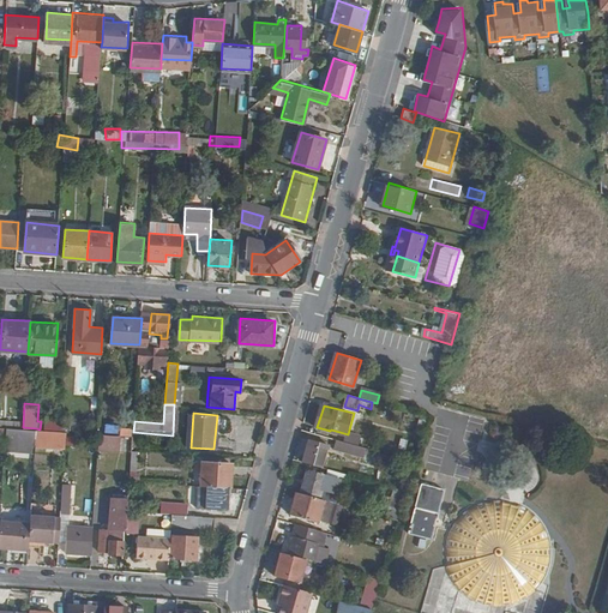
[(425,433),(429,418),(423,416),(419,431),(425,433)]
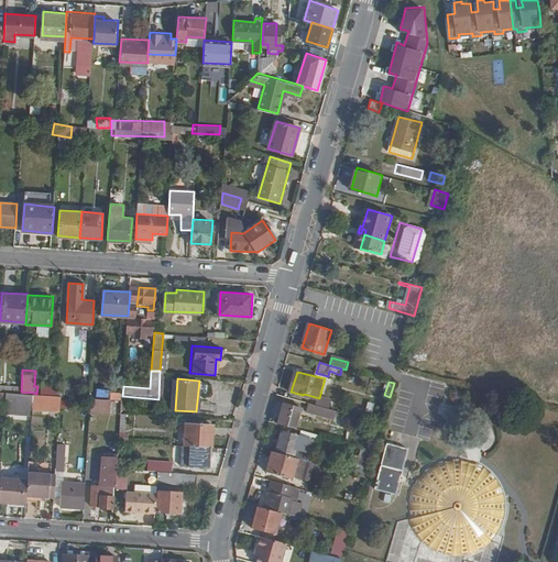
[(54,395),(55,383),(41,383),(41,394),(54,395)]
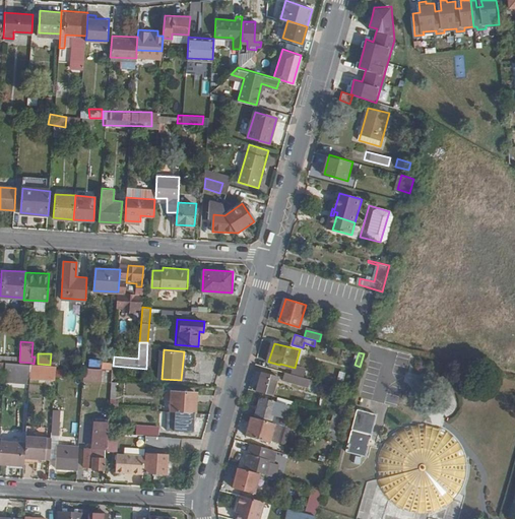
[(55,378),(56,365),(50,365),(38,364),(34,364),(30,363),(29,377),(55,378)]
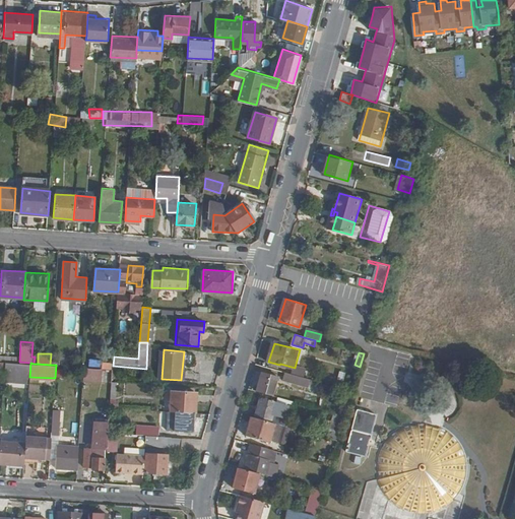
[(102,381),(102,368),(84,367),(83,380),(102,381)]
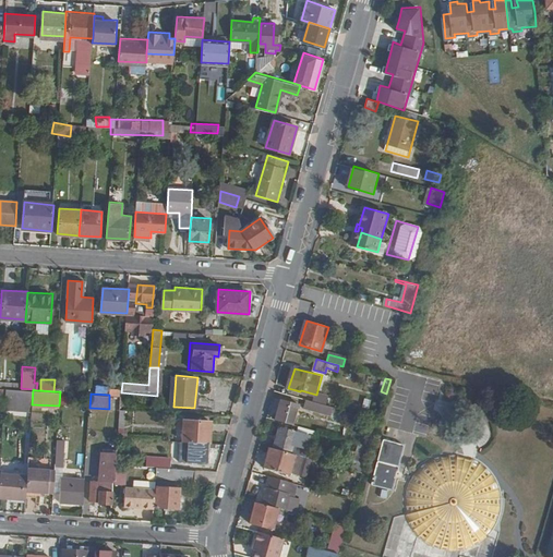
[(295,425),(300,404),(281,399),(276,421),(295,425)]
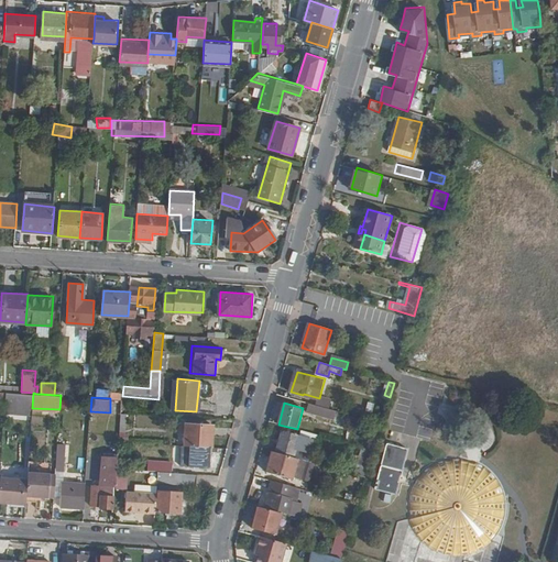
[(325,417),(327,409),(309,404),(307,411),(325,417)]
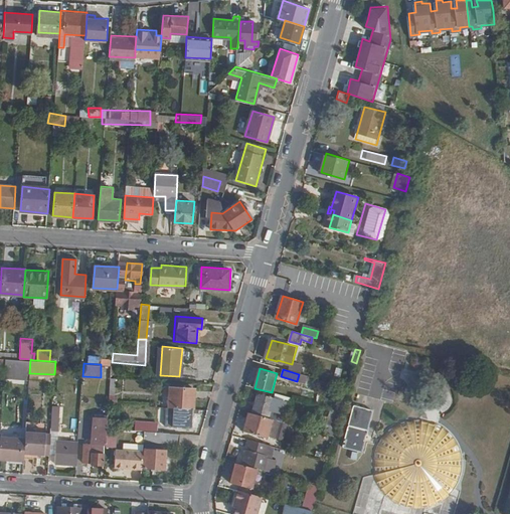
[(120,387),(137,390),(137,385),(133,385),(134,380),(121,378),(120,387)]
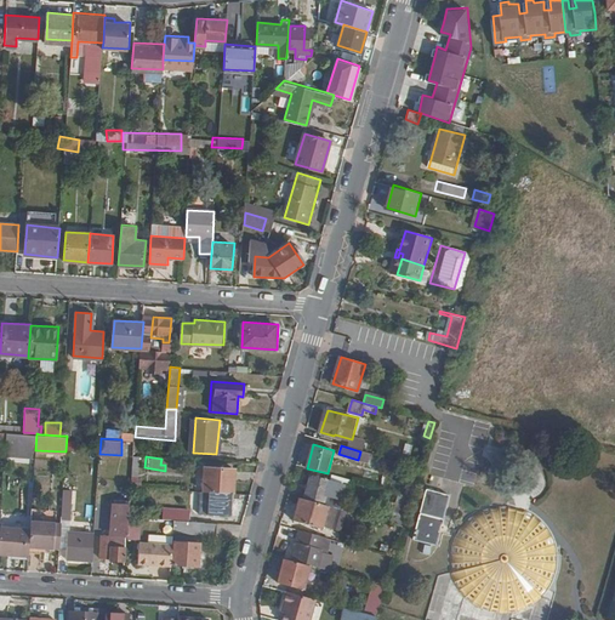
[(234,494),(235,470),(206,467),(205,491),(234,494)]
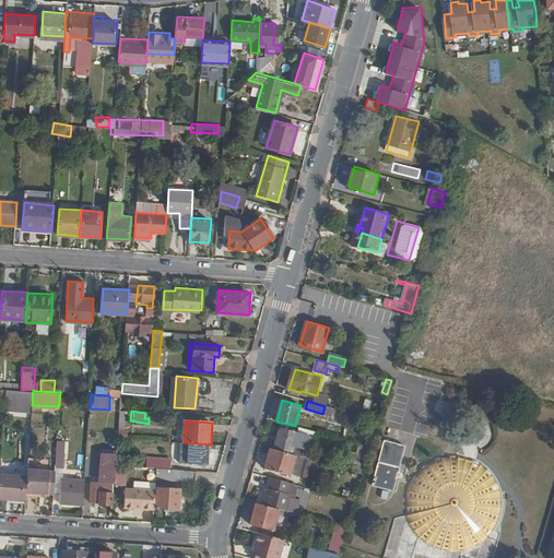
[(293,455),(299,434),(282,428),(275,451),(293,455)]
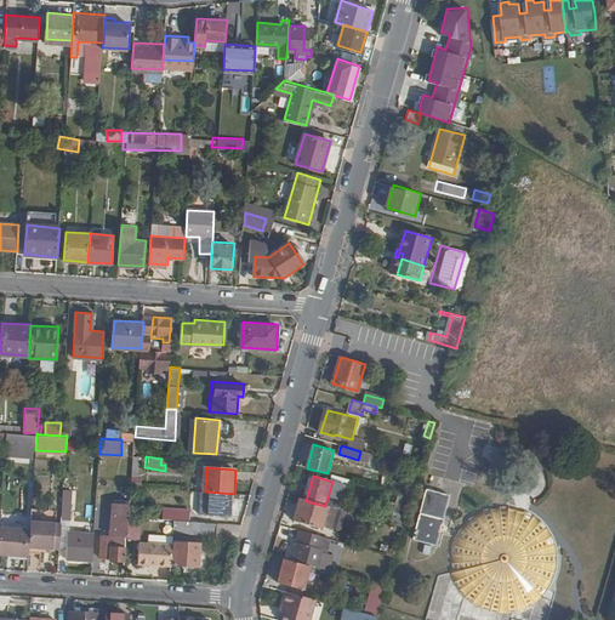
[(430,546),(445,493),(421,487),(405,539),(430,546)]
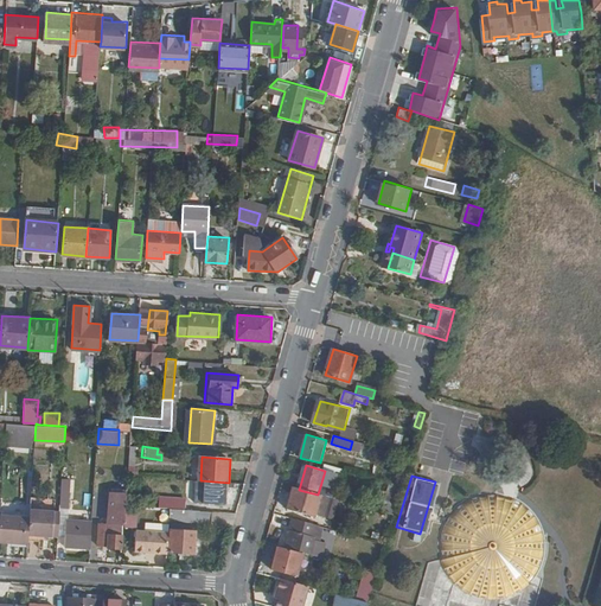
[(70,509),(71,478),(62,478),(59,508),(70,509)]
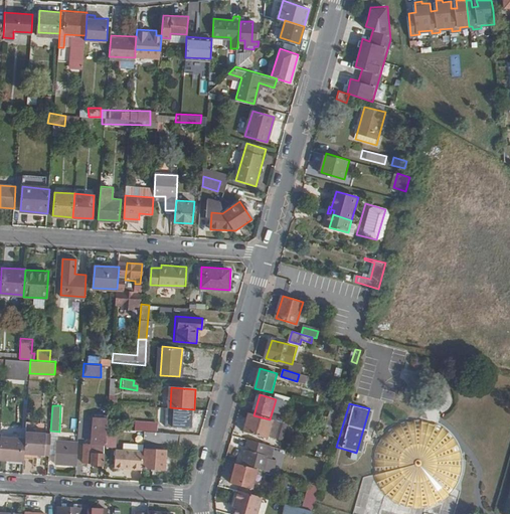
[(192,427),(194,409),(170,407),(168,407),(167,420),(173,420),(173,426),(192,427)]
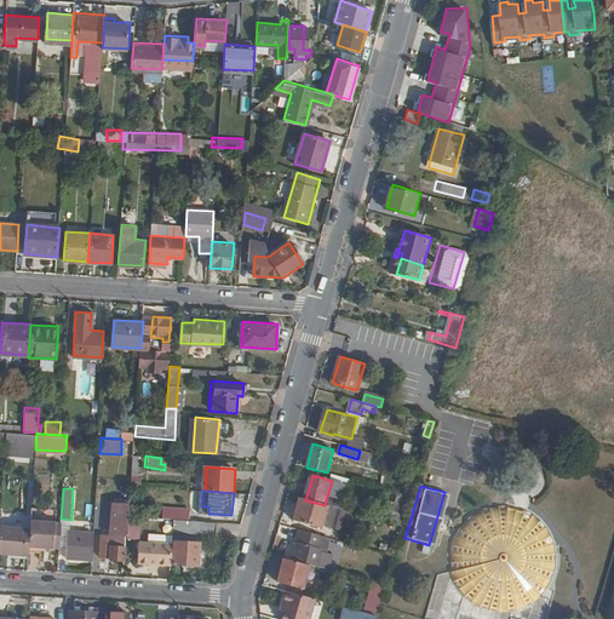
[(396,526),(405,496),(392,492),(384,522),(396,526)]
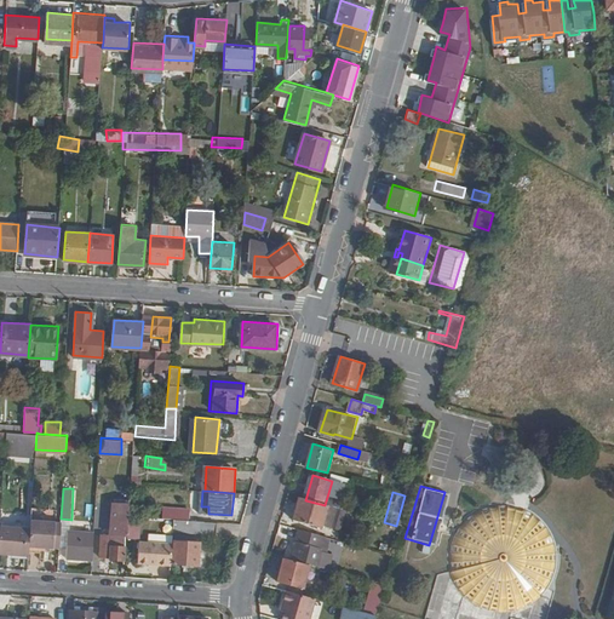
[(322,529),(330,506),(325,505),(305,500),(300,499),(294,522),(322,529)]
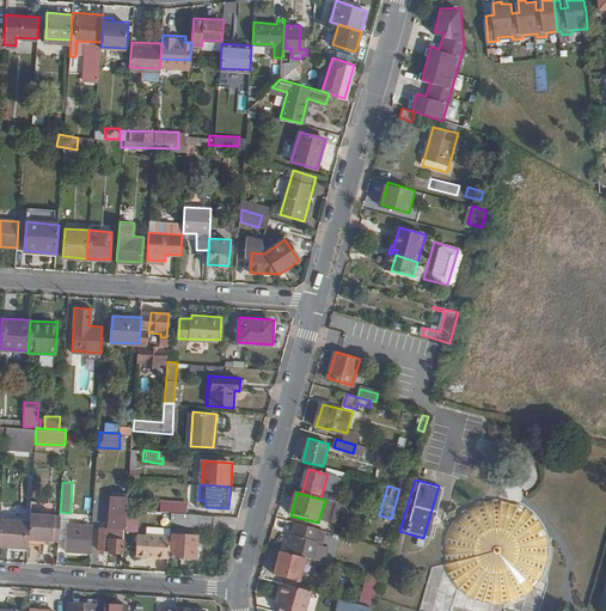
[(123,530),(126,496),(111,495),(109,529),(123,530)]
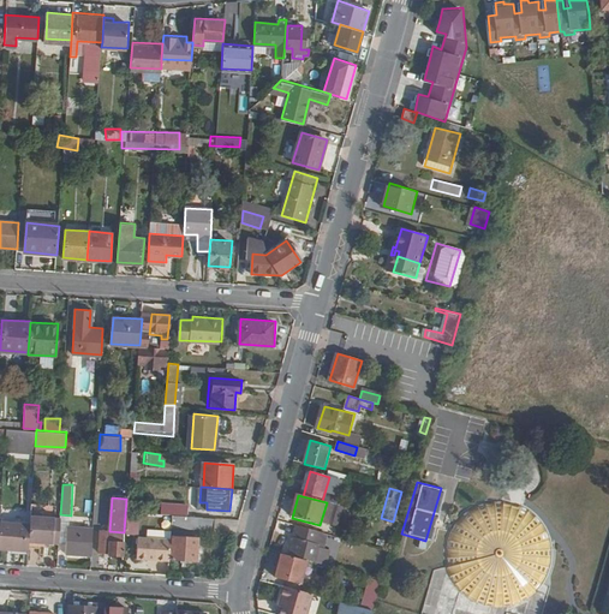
[(545,552),(545,544),(544,538),(542,532),(538,525),(535,520),(531,514),(526,511),(520,506),(514,504),(508,501),(502,499),(495,498),(488,498),(482,499),(475,501),(469,504),(463,506),(458,511),(453,514),(448,520),(445,525),(442,532),(440,538),(439,544),(439,552),(439,559),(440,565),(442,571),(445,577),(448,583),(453,589),(458,592),(463,597),(469,600),(476,602),(482,604),(488,606),(495,606),(502,604),(508,602),(514,600),(520,597),(526,592),(531,589),(535,583),(538,577),(542,571),(544,565),(545,559),(545,552)]
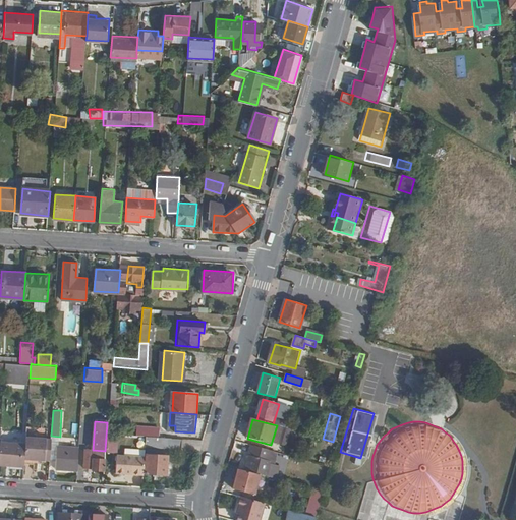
[(167,438),(168,430),(132,427),(132,436),(147,437),(167,438)]
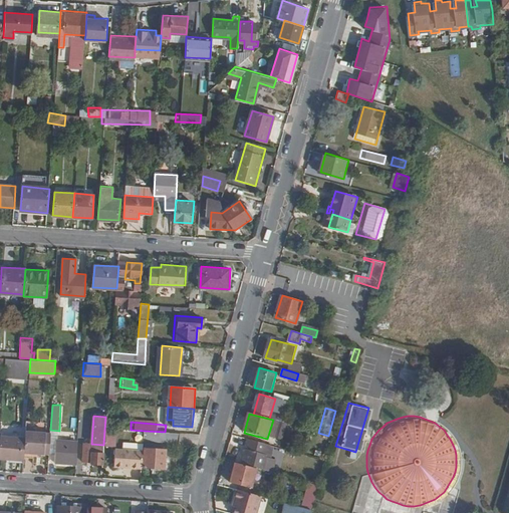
[(114,447),(115,429),(106,428),(105,446),(114,447)]
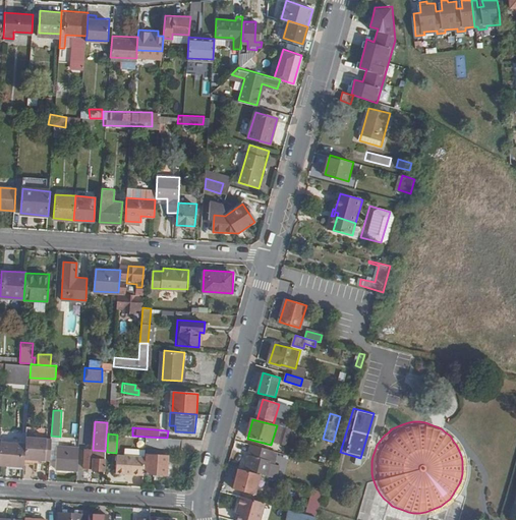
[(51,450),(51,438),(25,436),(25,441),(24,458),(50,460),(51,450)]
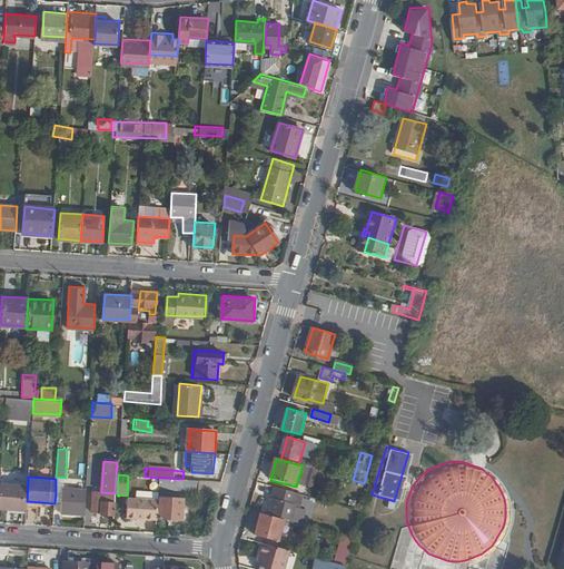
[(198,489),(200,480),(182,479),(160,478),(159,486),(198,489)]
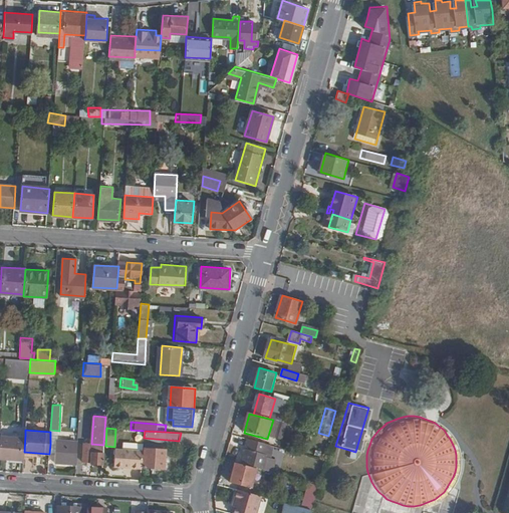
[(24,452),(25,435),(0,434),(0,460),(23,461),(24,452)]
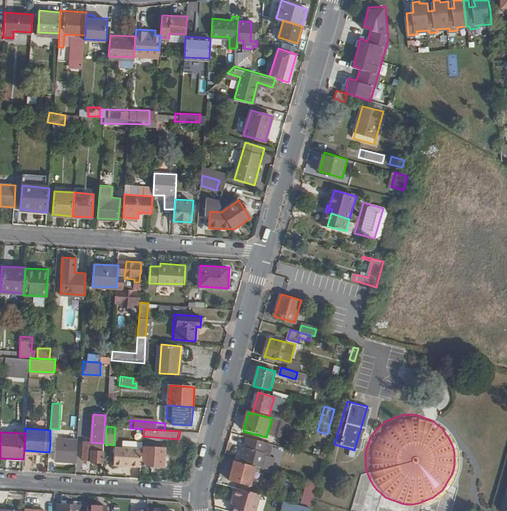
[(76,461),(78,440),(57,439),(57,443),(50,442),(49,452),(56,452),(55,460),(76,461)]
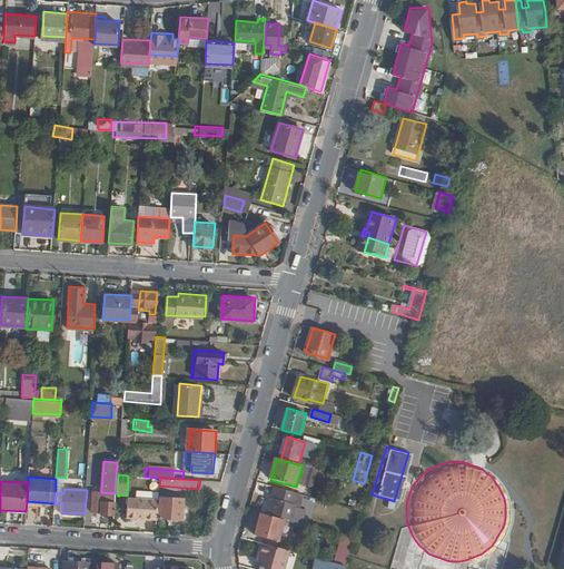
[(294,510),(288,509),(293,493),(276,489),(268,516),(290,521),(294,510)]
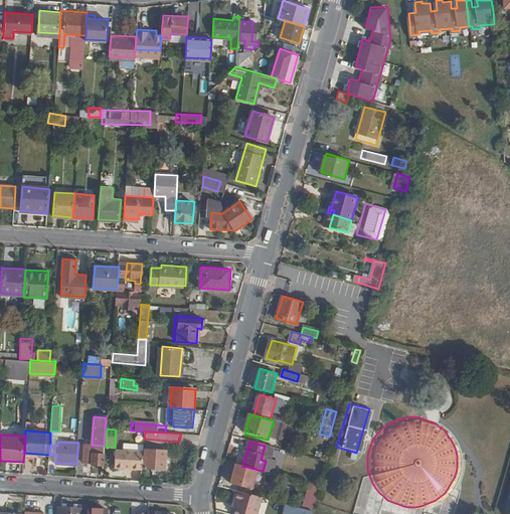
[(103,465),(104,446),(92,445),(85,444),(82,462),(91,463),(91,465),(103,465)]
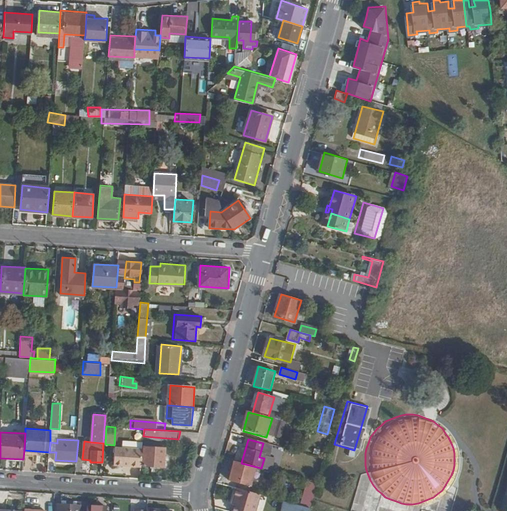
[(164,467),(165,448),(144,446),(143,465),(164,467)]
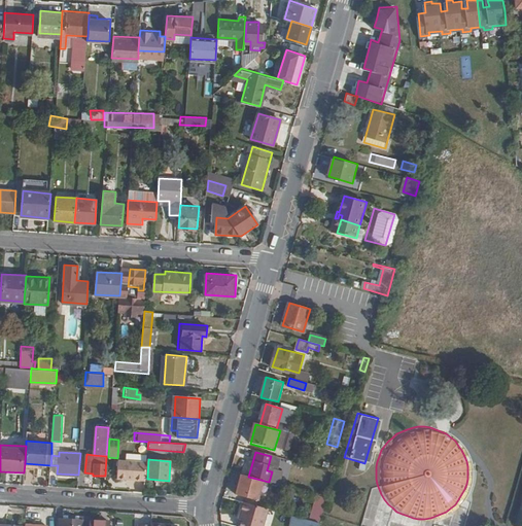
[(145,480),(146,462),(118,460),(117,478),(145,480)]
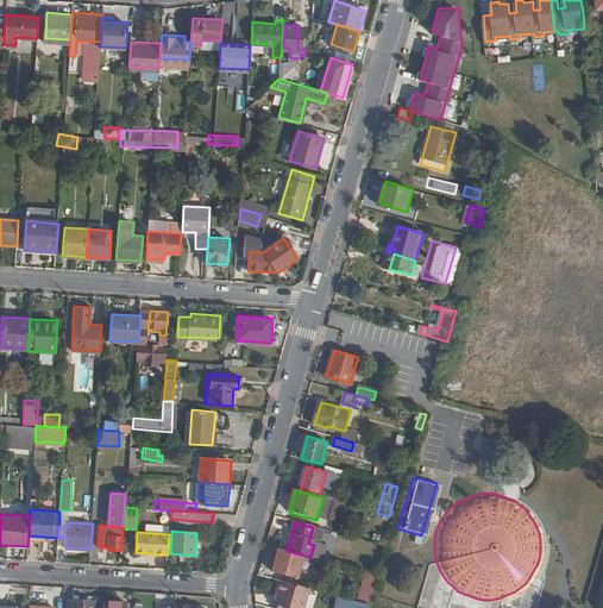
[(299,580),(306,557),(280,550),(272,571),(299,580)]
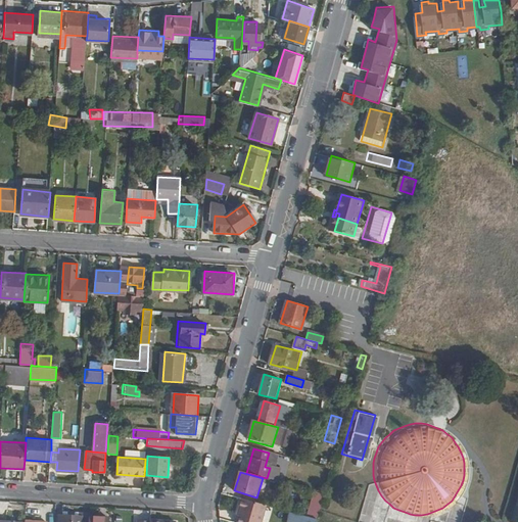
[(308,490),(301,510),(312,514),(318,493),(308,490)]
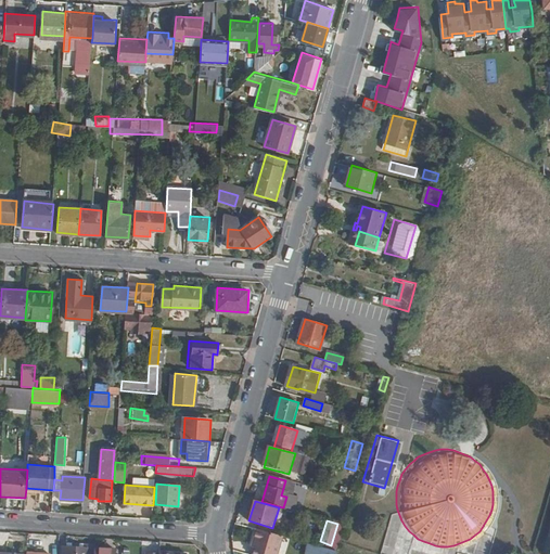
[(279,553),(283,537),(257,529),(254,540),(257,541),(253,553),(279,553)]
